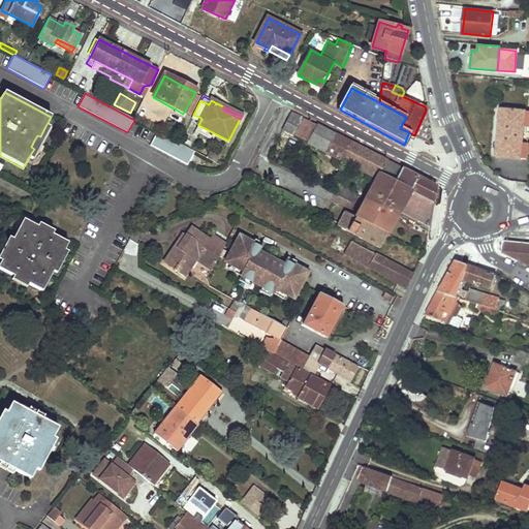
[(497,157),(522,159),(523,144),(525,128),(526,112),(501,109),(497,157)]
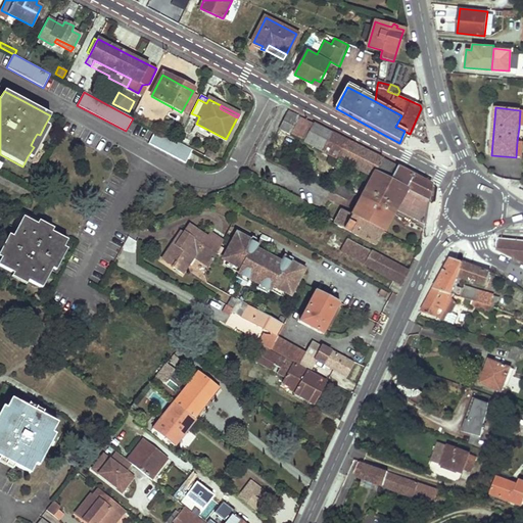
[(273,125),(291,134),(299,117),(281,108),(273,125)]
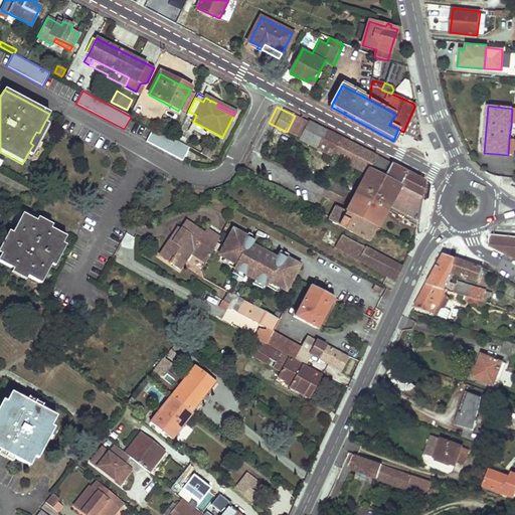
[(295,116),(287,132),(317,148),(326,131),(311,124),(295,116)]
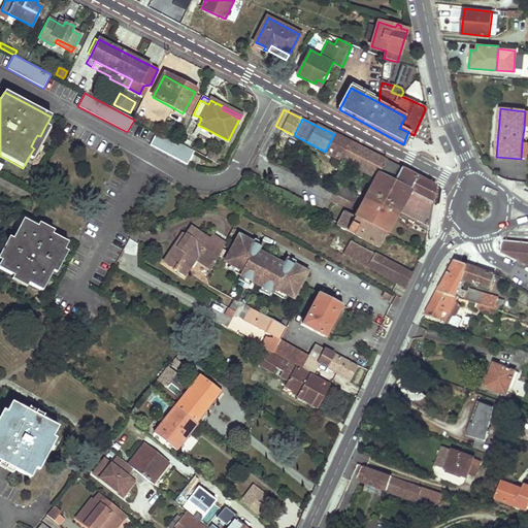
[(48,128),(45,126),(40,136),(37,135),(34,140),(40,144),(48,128)]
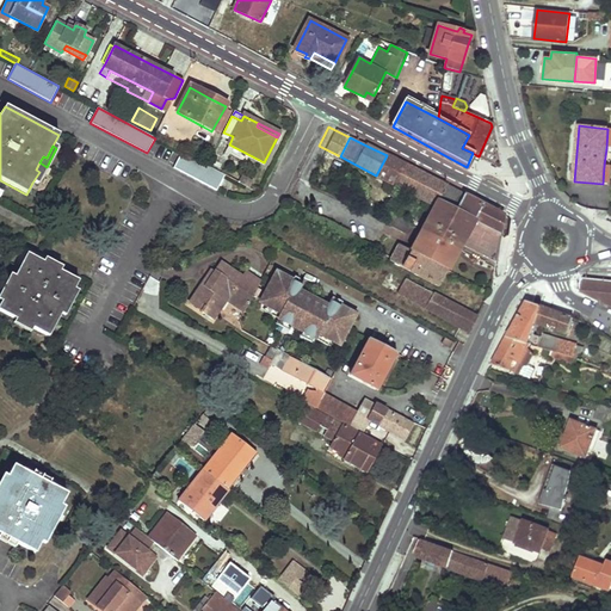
[(173,168),(216,191),(224,176),(183,152),(173,168)]
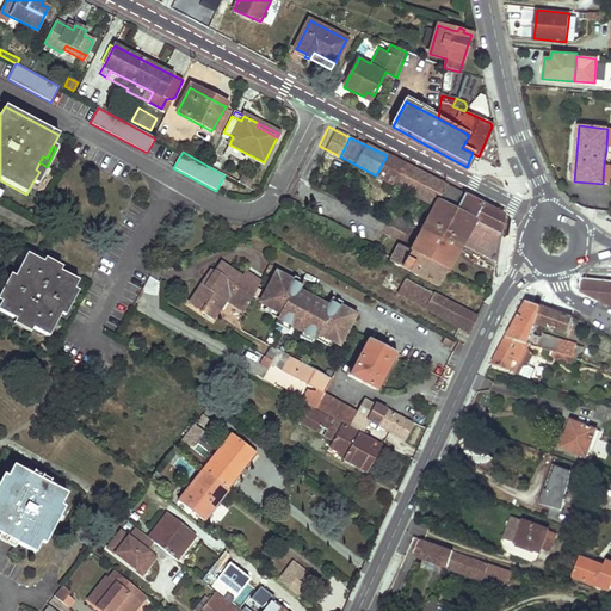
[(476,155),(473,153),(467,167),(470,168),(476,155)]
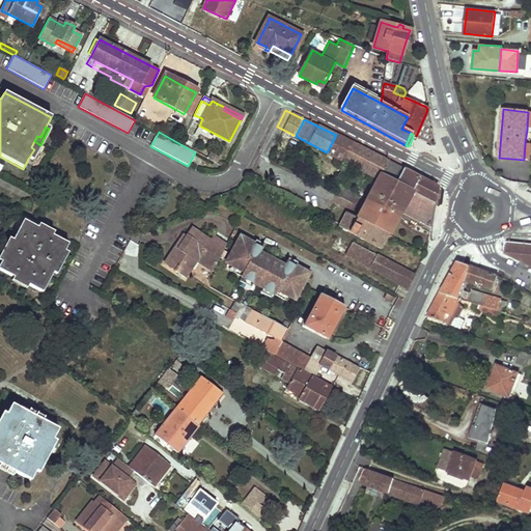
[(336,135),(327,152),(341,161),(351,143),(341,138),(336,135)]
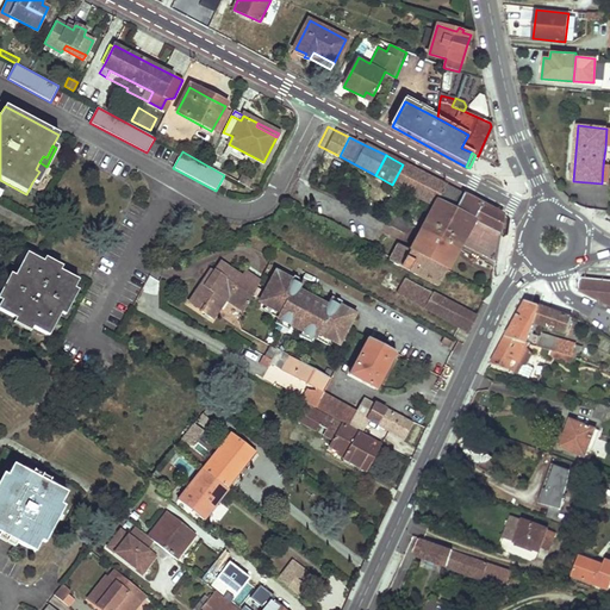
[(47,167),(39,162),(36,169),(39,172),(32,182),(37,185),(47,167)]
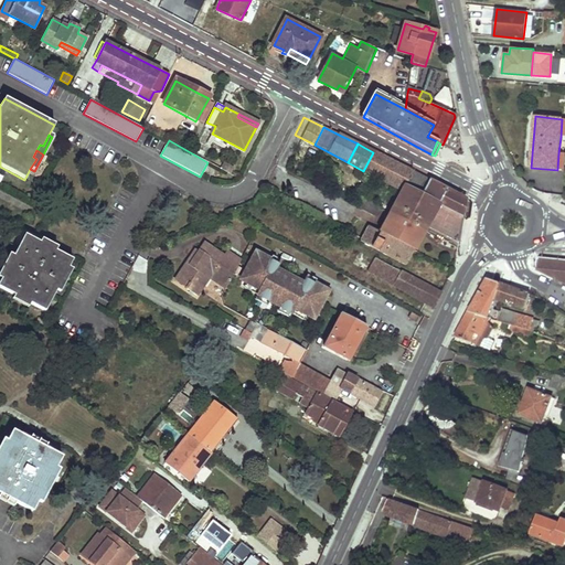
[(373,152),(363,171),(401,191),(412,171),(401,166),(373,152)]
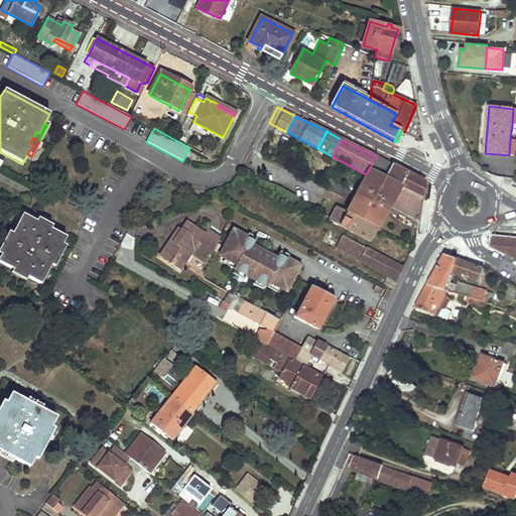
[(366,174),(359,188),(374,197),(384,178),(391,164),(376,156),(366,174)]
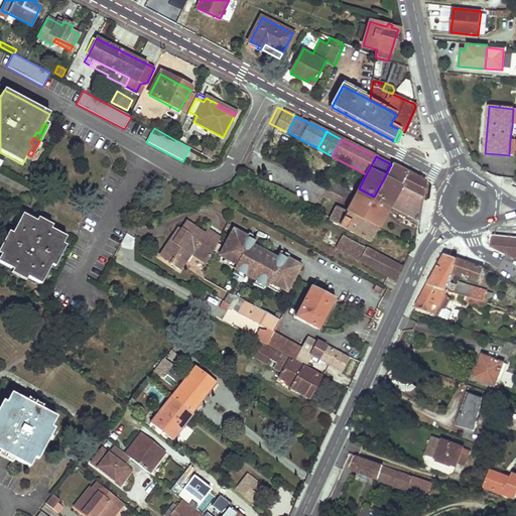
[(391,164),(384,178),(422,198),(425,181),(395,166),(391,164)]
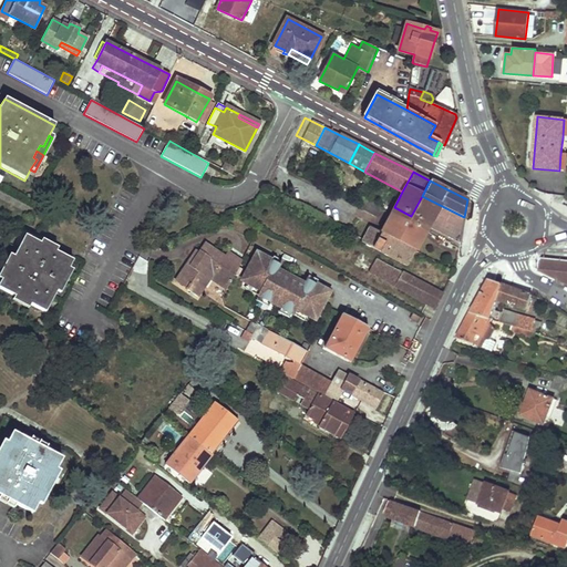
[(394,207),(390,213),(425,232),(428,226),(460,243),(462,233),(464,217),(422,196),(411,216),(394,207)]
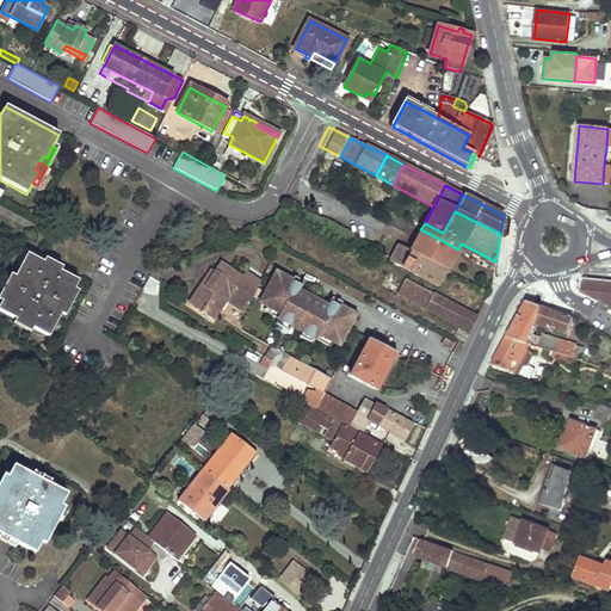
[(389,227),(402,234),(408,224),(394,216),(390,223),(389,227)]
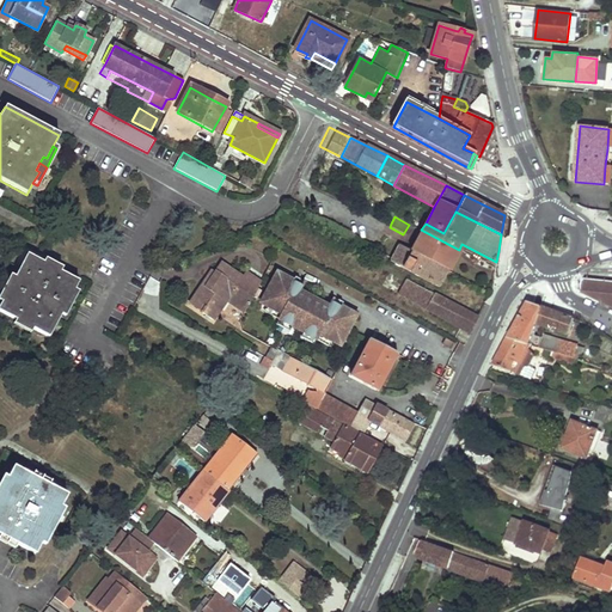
[(421,230),(409,251),(447,271),(453,261),(459,250),(421,230)]
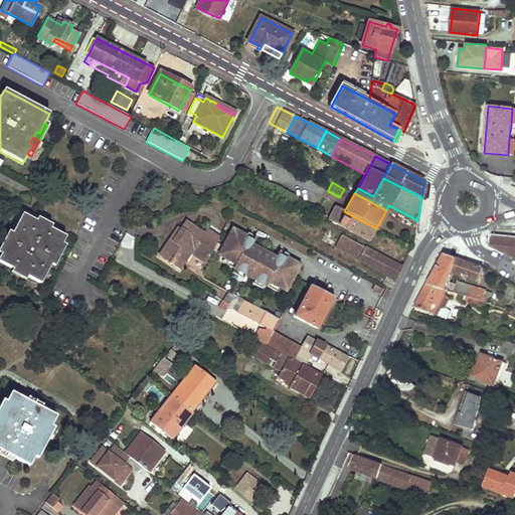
[(334,206),(327,219),(369,242),(376,228),(344,211),(334,206)]
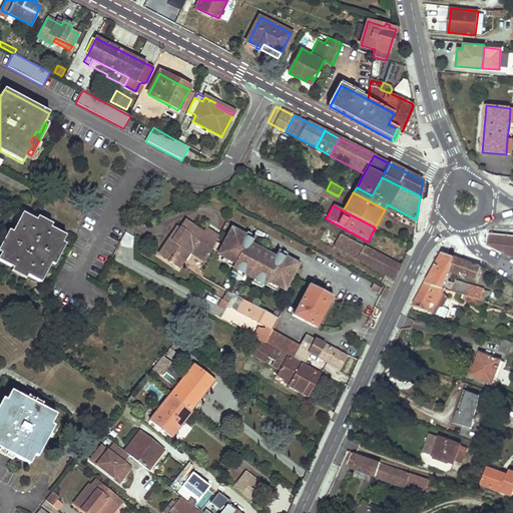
[(27,276),(41,284),(51,264),(55,257),(62,242),(66,235),(50,227),(35,219),(22,212),(12,232),(8,239),(0,253),(0,262),(13,269),(27,276)]
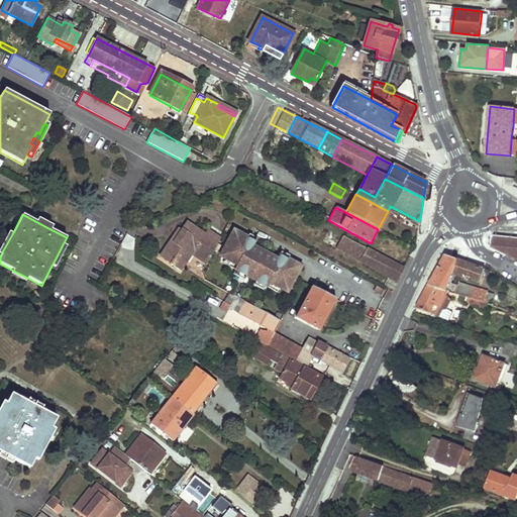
[(53,226),(38,218),(35,221),(50,229),(53,226)]
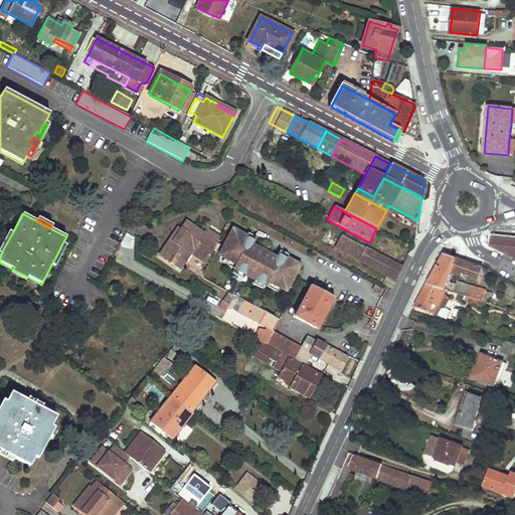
[(193,246),(208,256),(218,237),(205,228),(202,233),(186,221),(181,229),(172,241),(169,238),(161,251),(172,258),(168,263),(178,270),(190,252),(193,246)]
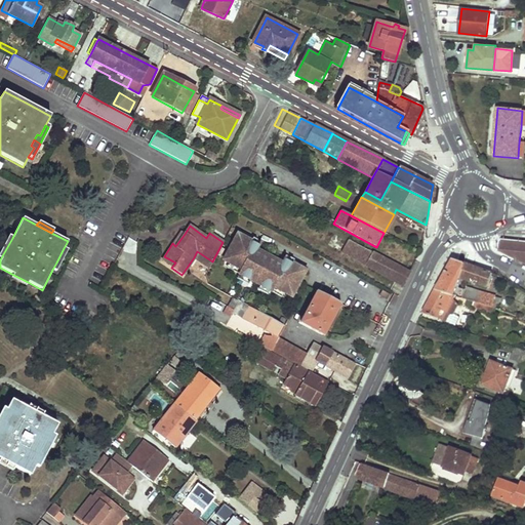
[(185,234),(182,232),(172,243),(175,246),(185,234)]
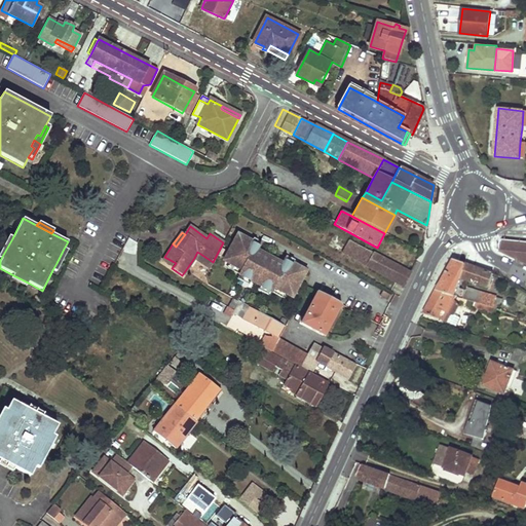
[(272,288),(291,298),(305,271),(291,264),(287,271),(278,267),(280,264),(256,251),(255,254),(247,250),(251,241),(237,234),(223,261),(240,270),(238,275),(269,292),(272,288)]
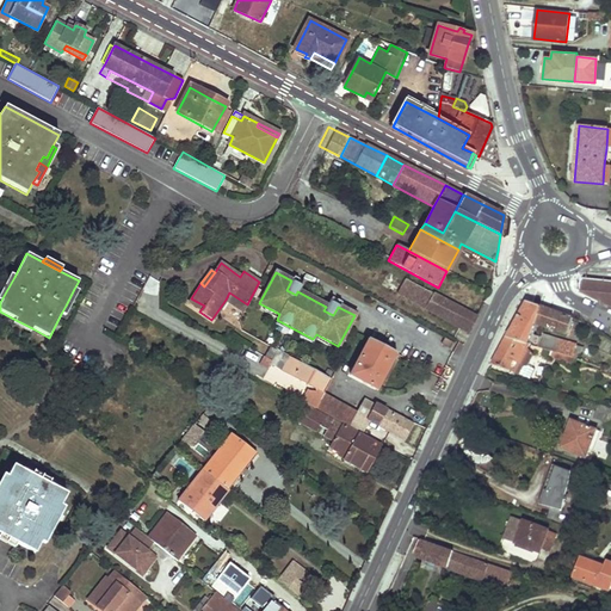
[(403,282),(388,273),(381,287),(396,295),(396,294),(403,282)]
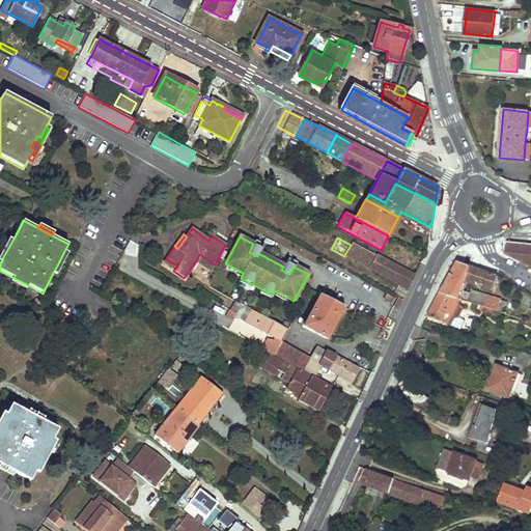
[(530,245),(506,243),(504,254),(529,267),(530,267),(530,245)]
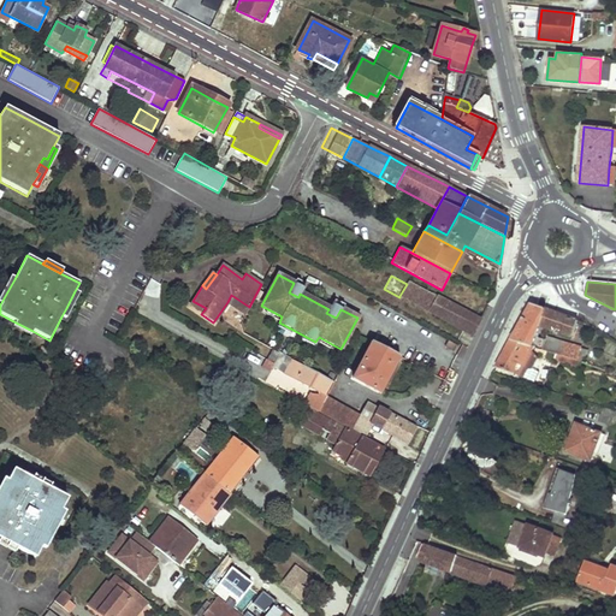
[(303,289),(294,283),(289,292),(298,297),(300,294),(303,289)]
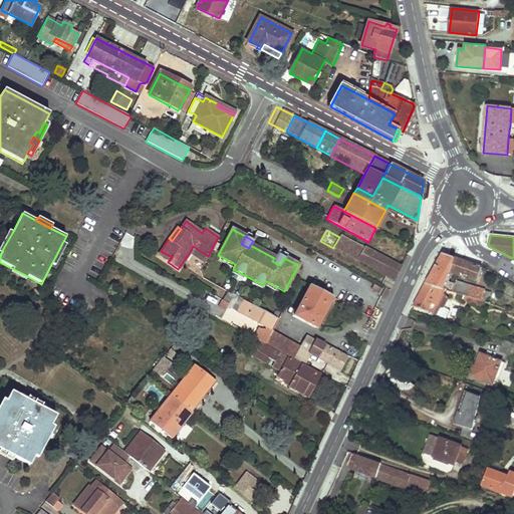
[(339,237),(333,247),(356,260),(364,247),(360,245),(359,247),(339,237)]
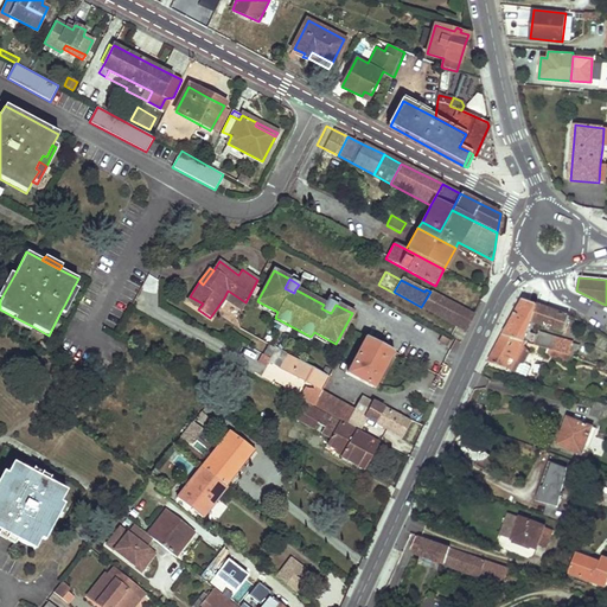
[(78,289),(74,287),(65,304),(69,306),(78,289)]
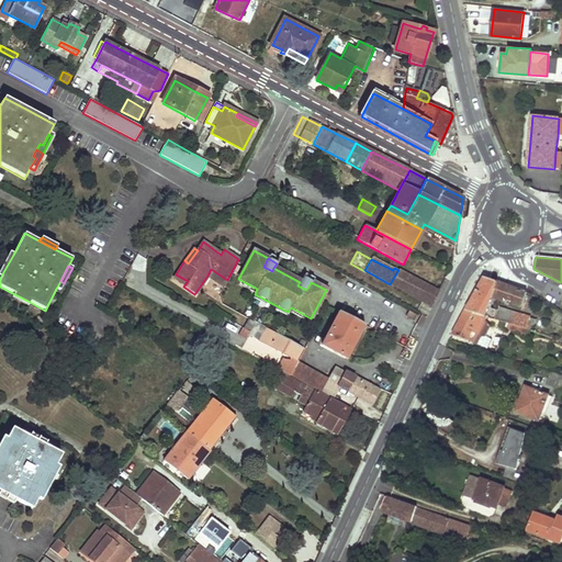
[(227,280),(211,269),(208,276),(224,287),(227,280)]
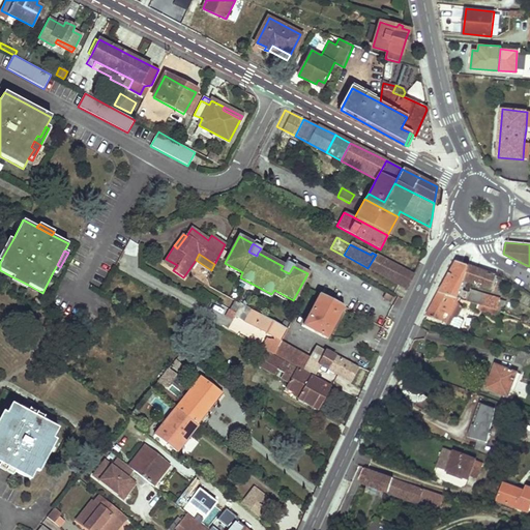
[(387,260),(376,255),(367,268),(379,274),(387,260)]
